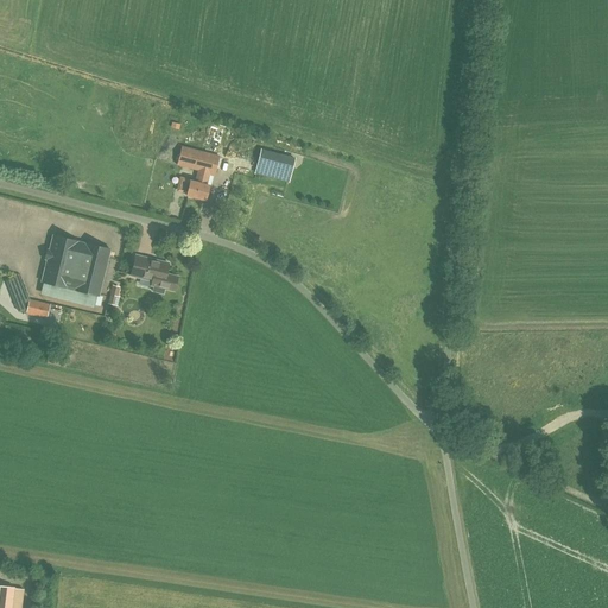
[(215,175),(220,156),(182,146),(176,165),(197,171),(195,182),(190,181),(190,179),(181,177),(176,191),(187,195),(206,200),(209,185),(207,185),(210,173),(215,175)]
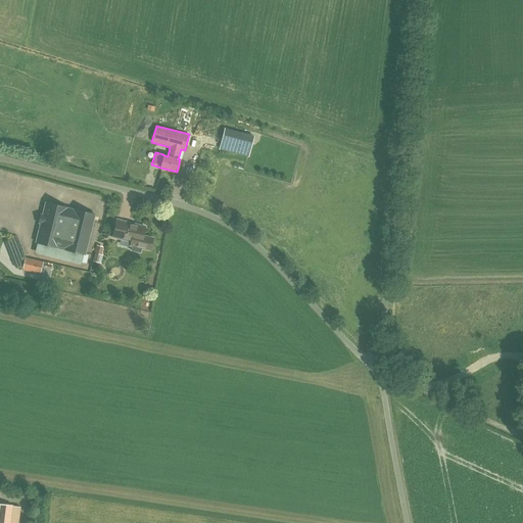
[(222,137),(219,149),(248,156),(251,144),(222,137)]
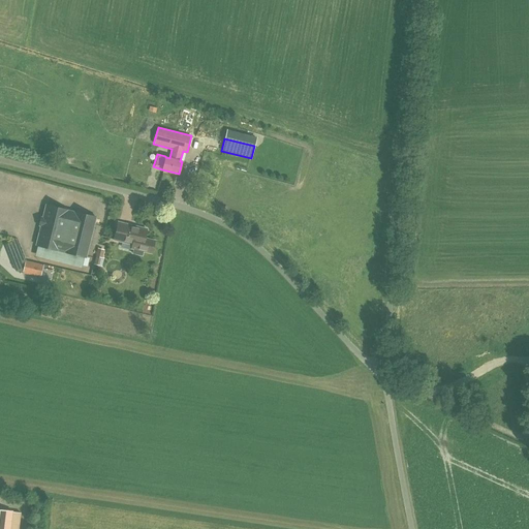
[(86,257),(92,234),(96,217),(45,205),(36,245),(37,245),(35,255),(82,267),(84,257),(86,257)]
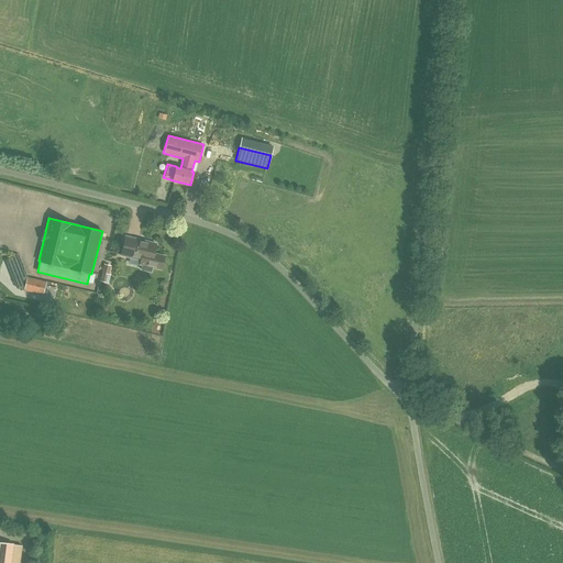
[(161,269),(164,256),(154,254),(156,244),(125,236),(121,255),(143,261),(141,269),(152,273),(153,267),(161,269)]
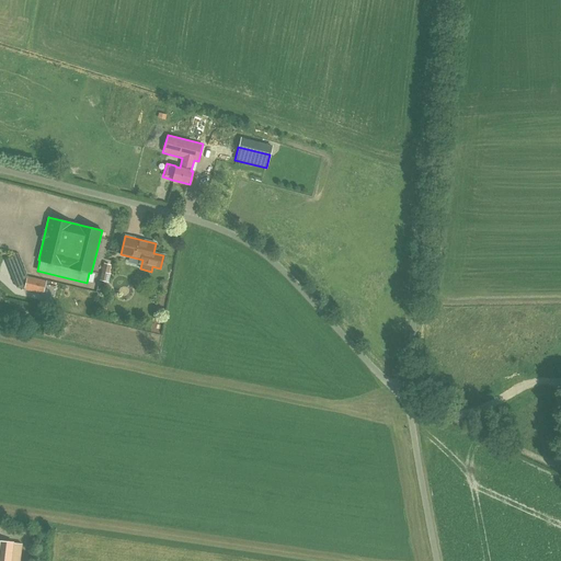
[(109,283),(111,274),(109,273),(111,265),(103,263),(100,281),(109,283)]
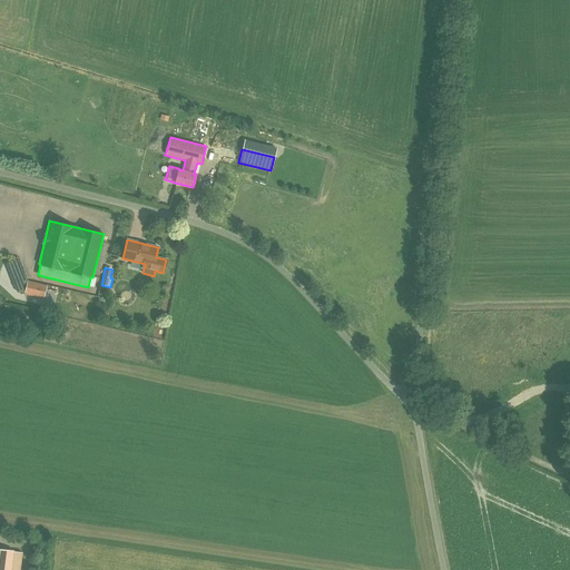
[(43,300),(47,286),(27,281),(25,294),(43,300)]
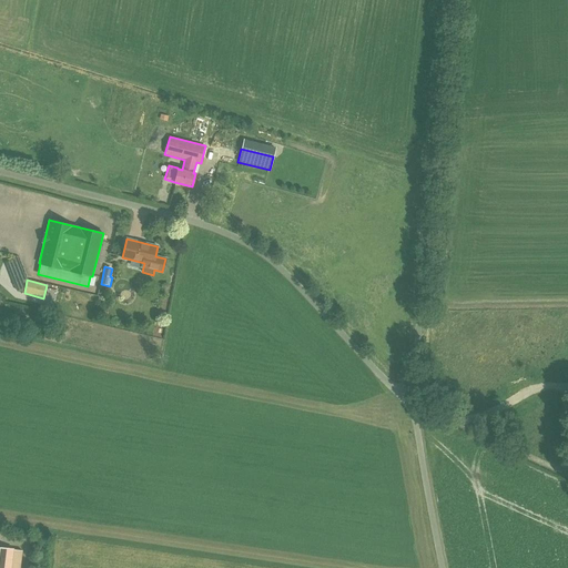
[(46,328),(43,338),(60,343),(63,333),(46,328)]
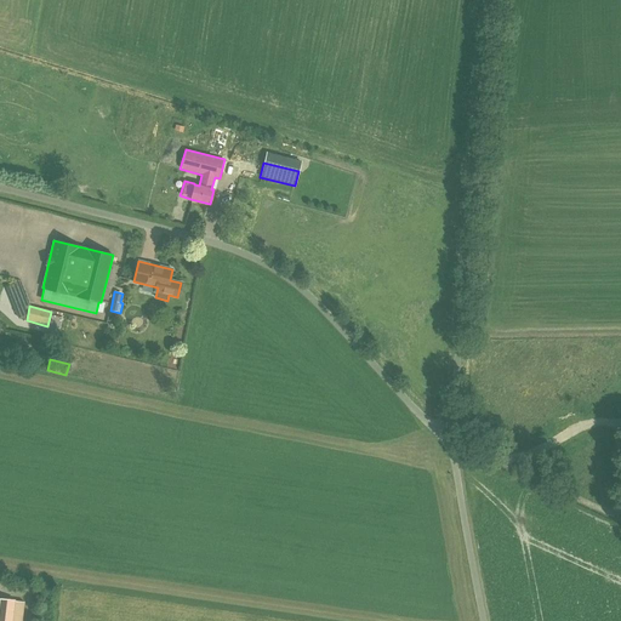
[(21,620),(24,602),(0,598),(0,620),(21,620)]
